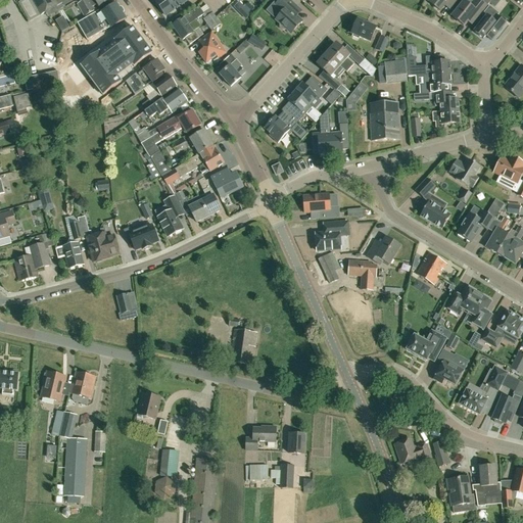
[(22,0),(18,2),(29,20),(30,21),(40,15),(63,2),(65,4),(73,0),(22,0)]
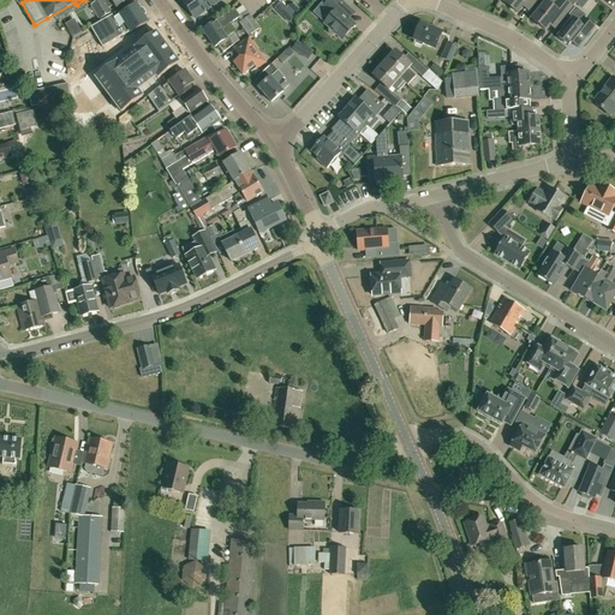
[(117,9),(129,0),(106,0),(105,1),(103,0),(99,0),(90,5),(99,21),(100,19),(101,22),(111,16),(109,13),(112,13),(108,9),(114,5),(117,9)]
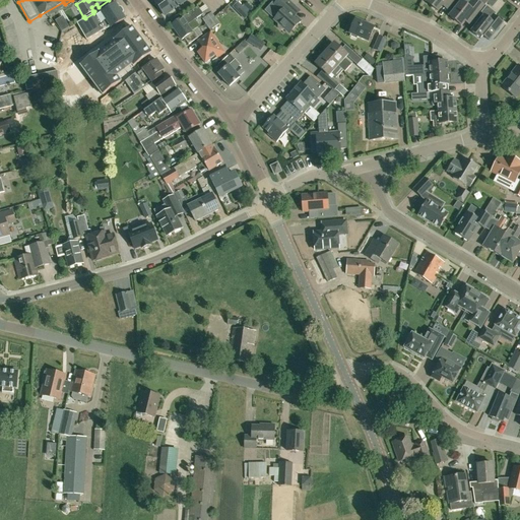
[(157,0),(154,2),(165,16),(187,1),(186,0),(157,0)]
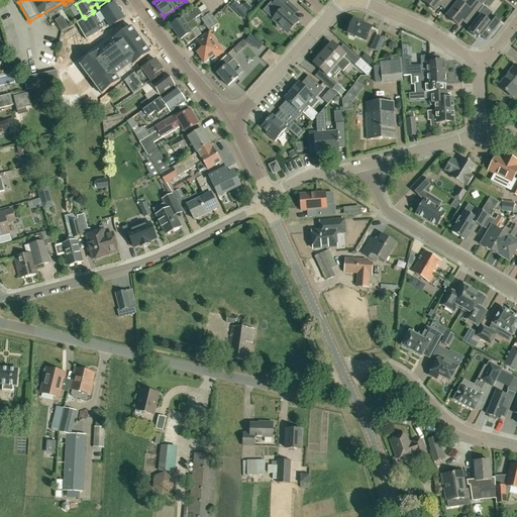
[(277,15),(273,19),(278,24),(277,25),(277,27),(280,29),(282,29),(283,28),(288,33),(299,22),(293,17),(298,11),(294,8),(285,0),(276,0),(273,4),(277,8),(274,12),(277,15)]
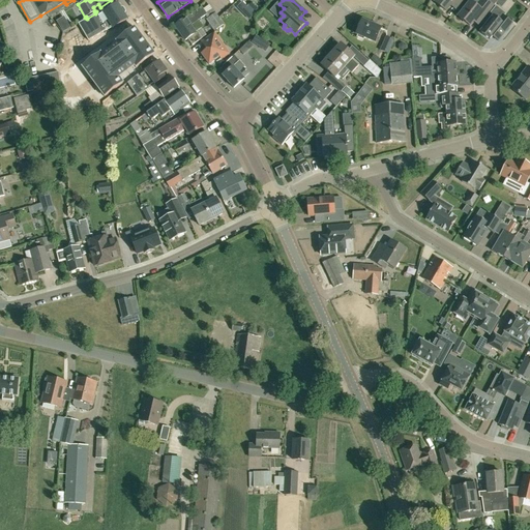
[(436,0),(435,2),(446,11),(450,6),(455,11),(460,6),(464,0),(436,0)]
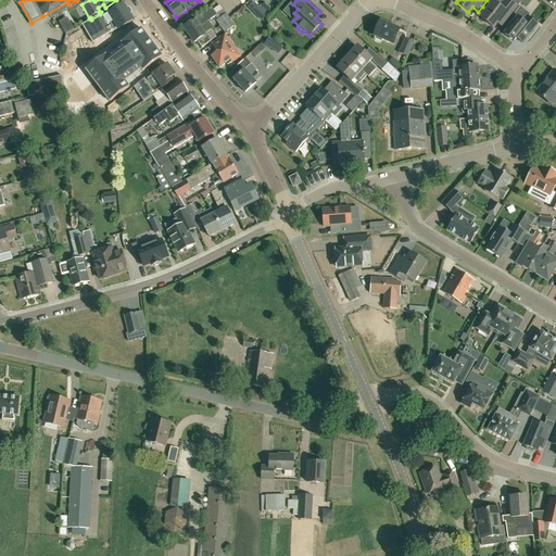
[(502,27),(507,20),(518,7),(510,1),(507,5),(503,2),(500,7),(493,2),(481,17),(492,27),(496,23),(502,27)]
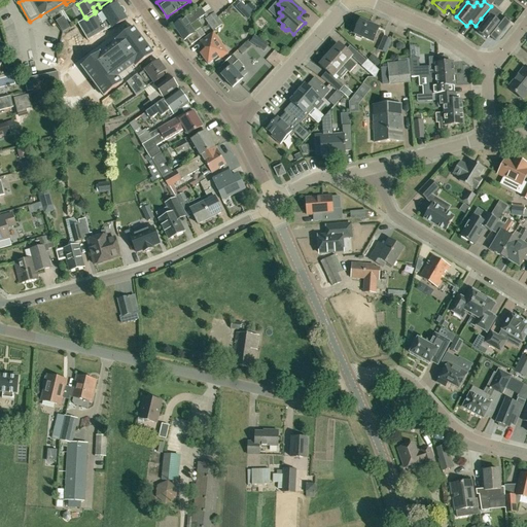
[(254,12),(247,5),(245,7),(241,2),(236,7),(247,20),(254,12)]
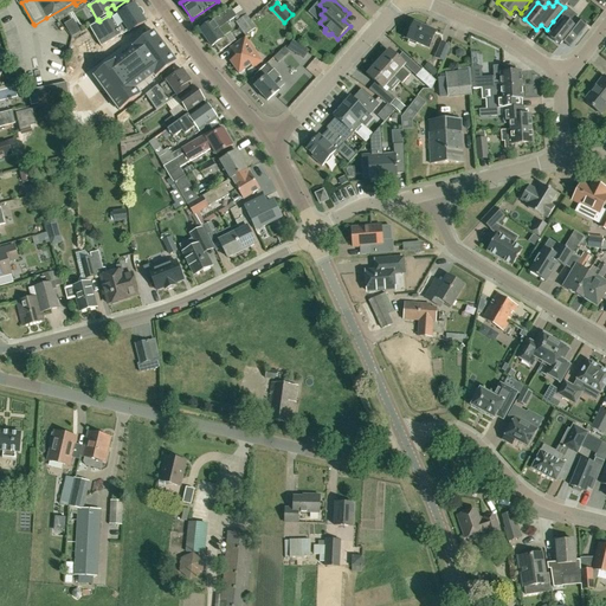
[(109,15),(100,21),(89,27),(97,40),(101,46),(116,38),(128,31),(129,32),(146,21),(142,17),(142,13),(140,10),(137,10),(134,4),(117,14),(116,11),(109,15)]
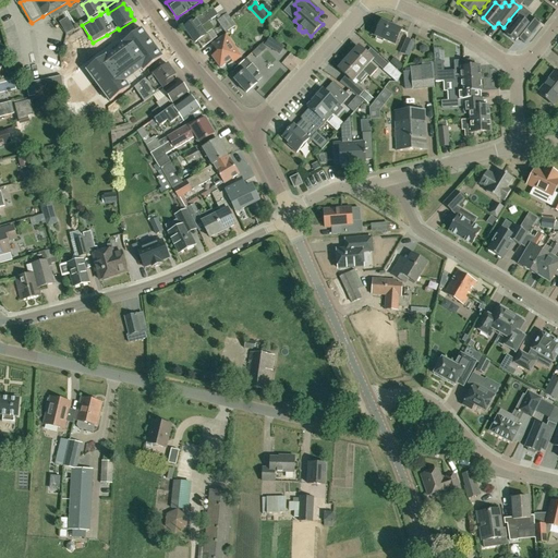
[(190,35),(209,22),(217,16),(217,15),(211,7),(183,27),(190,35)]
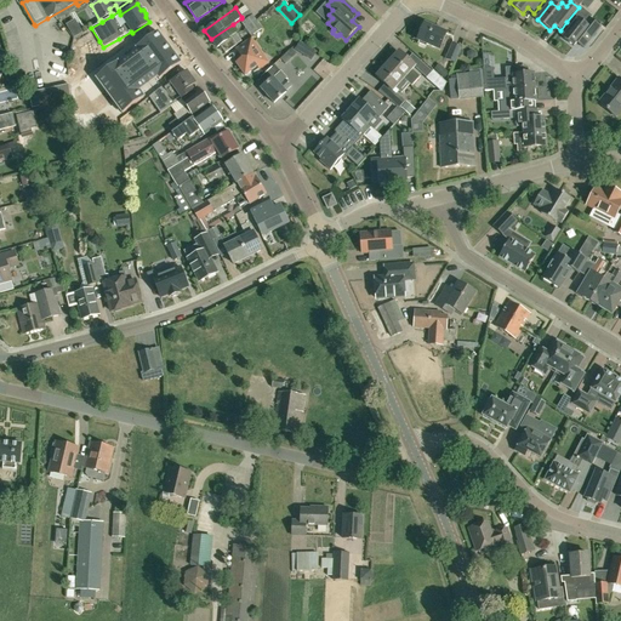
[(582,49),(599,27),(590,20),(592,16),(581,7),(574,16),(577,20),(562,38),(573,47),(576,44),(582,49)]
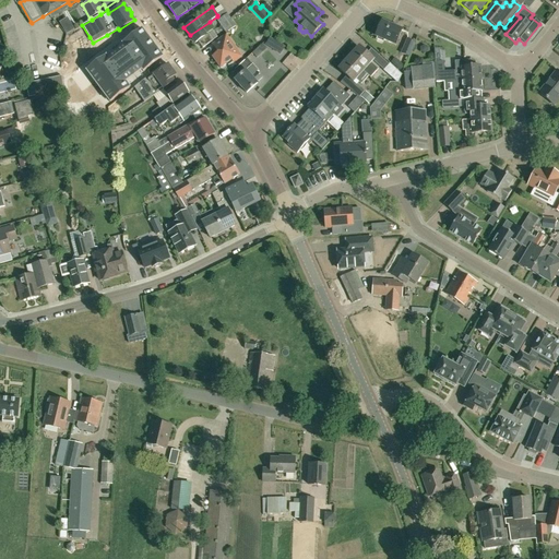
[(227,13),(225,10),(217,15),(217,16),(218,20),(217,21),(226,33),(236,25),(227,13)]
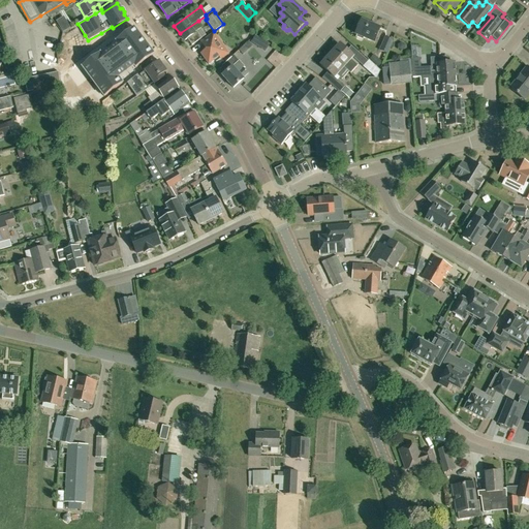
[(362,20),(361,21),(361,22),(360,21),(359,21),(356,26),(356,27),(359,28),(355,34),(374,42),(380,28),(362,20)]
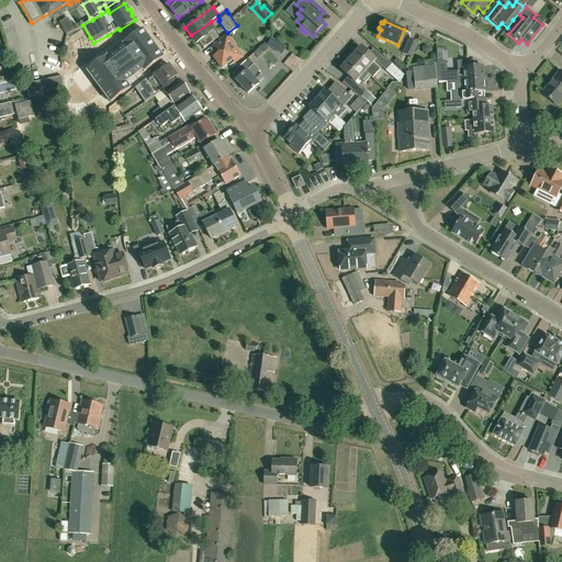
[(215,29),(211,22),(191,35),(197,43),(200,41),(204,48),(214,41),(209,34),(213,31),(215,29)]
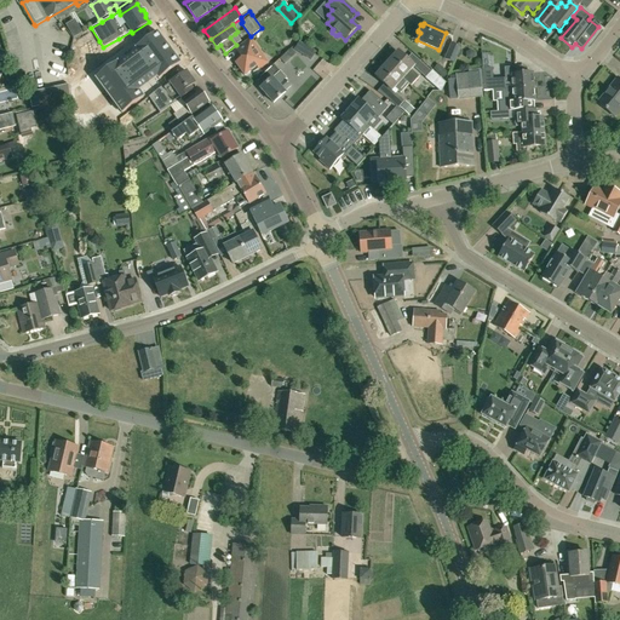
[(118,63),(96,79),(121,114),(144,97),(139,91),(158,78),(159,80),(181,63),(158,33),(156,33),(136,50),(137,51),(119,64),(118,63)]
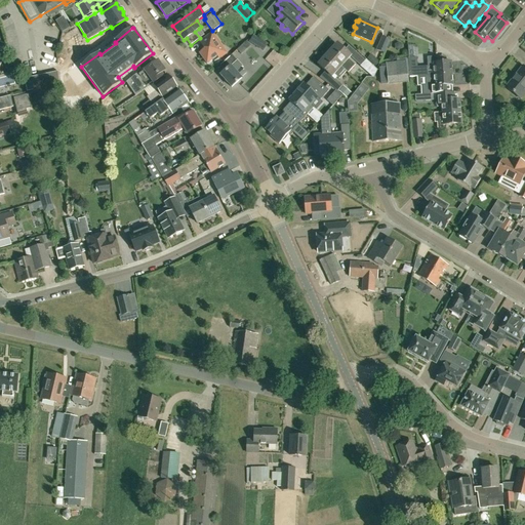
[(213,62),(220,56),(219,54),(223,52),(220,49),(223,48),(217,41),(218,41),(212,33),(199,41),(205,49),(199,53),(206,64),(212,59),(213,62)]
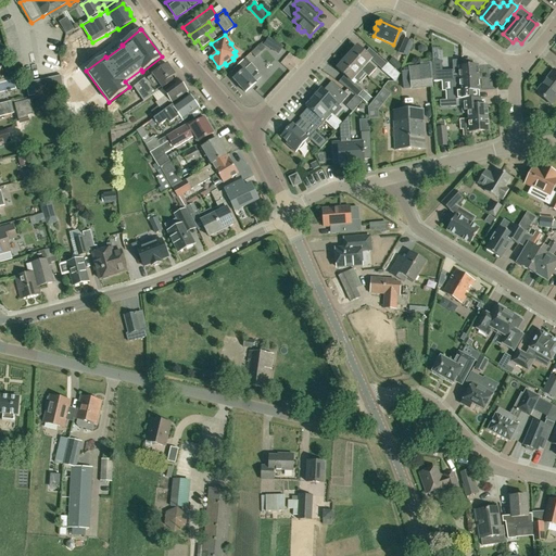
[(407,57),(414,42),(405,38),(399,53),(407,57)]
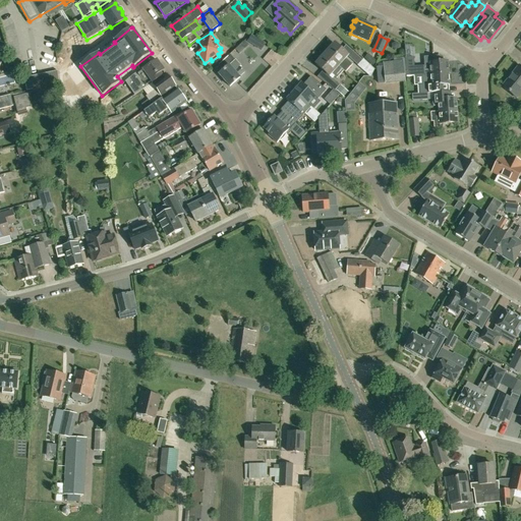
[(244,41),(238,47),(241,50),(247,45),(244,41)]
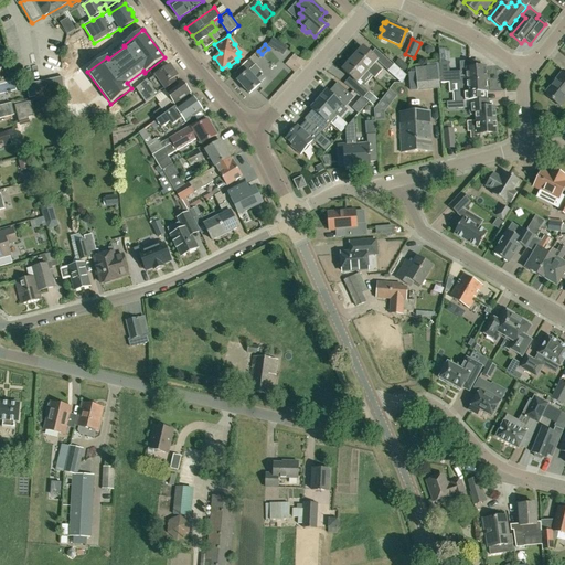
[(362,48),(352,59),(372,76),(372,77),(374,78),(382,70),(375,63),(377,61),(371,54),(362,48)]
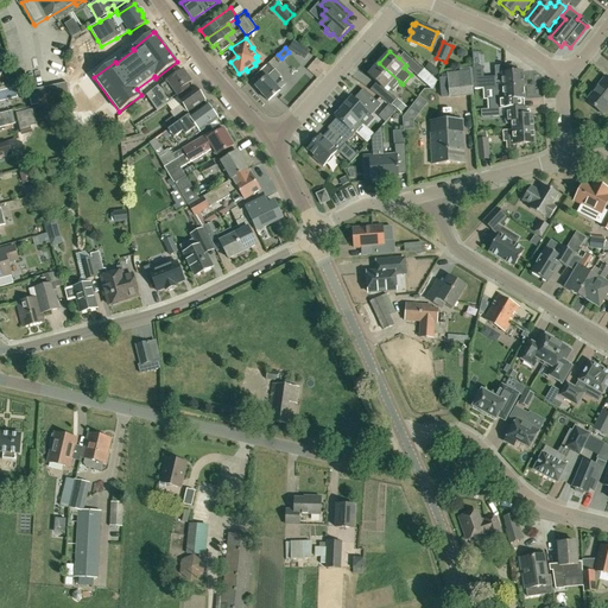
[(419,74),(423,70),(411,59),(406,65),(406,67),(418,76),(419,74)]
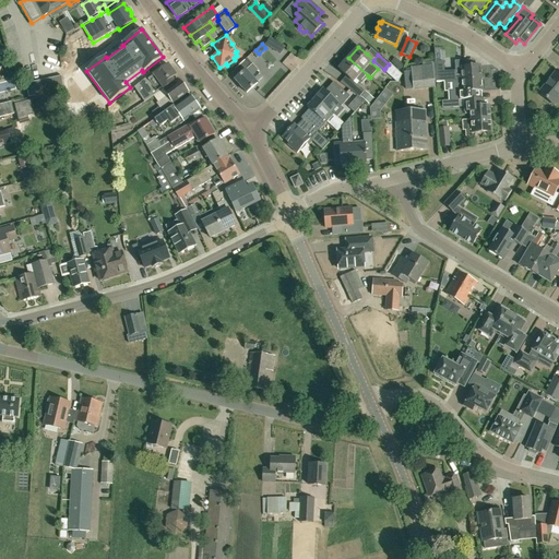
[(400,70),(404,66),(395,57),(391,62),(400,70)]
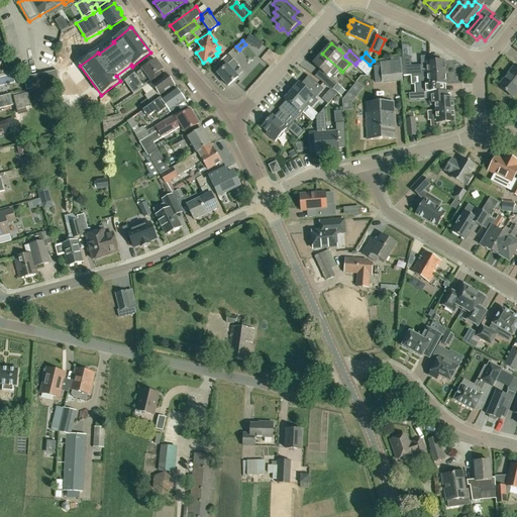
[(233,60),(228,54),(217,65),(221,70),(217,74),(228,86),(237,77),(242,72),(236,66),(238,65),(233,60)]
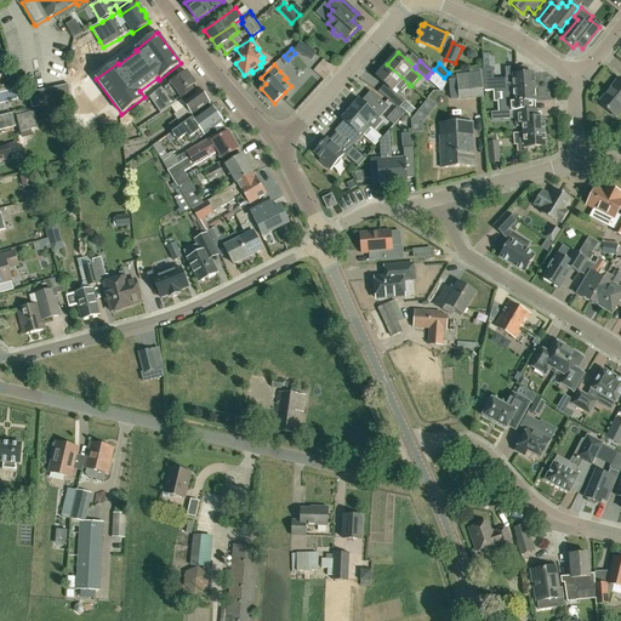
[(387,64),(376,77),(385,84),(393,91),(394,89),(400,93),(409,85),(409,84),(387,64)]
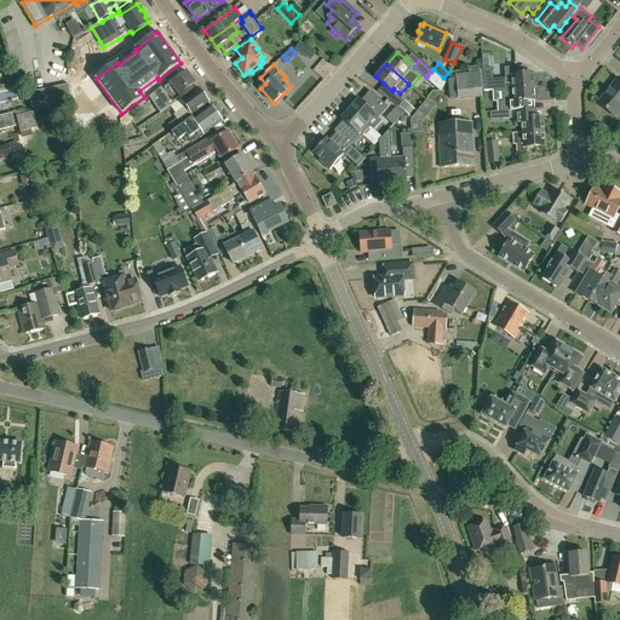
[(494,90),(505,90),(512,89),(512,90),(534,87),(534,74),(515,75),(515,68),(504,68),(505,79),(493,80),(494,90)]
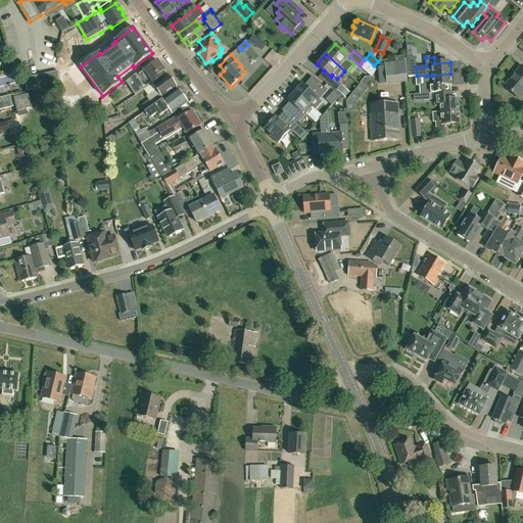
[(135,96),(162,76),(160,73),(164,70),(157,60),(144,69),(138,75),(141,80),(136,84),(138,87),(132,91),(135,96)]
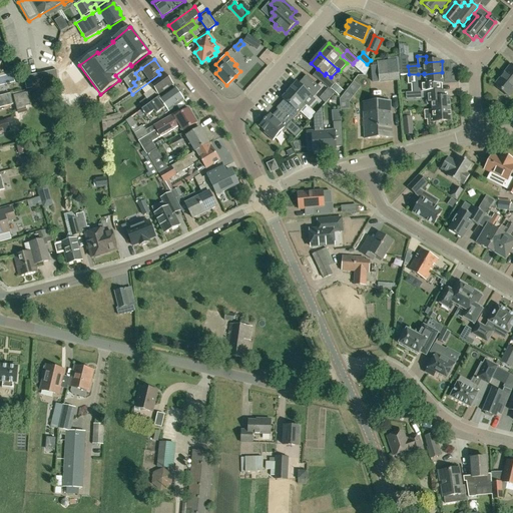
[(380,83),(399,81),(397,60),(377,62),(380,83)]
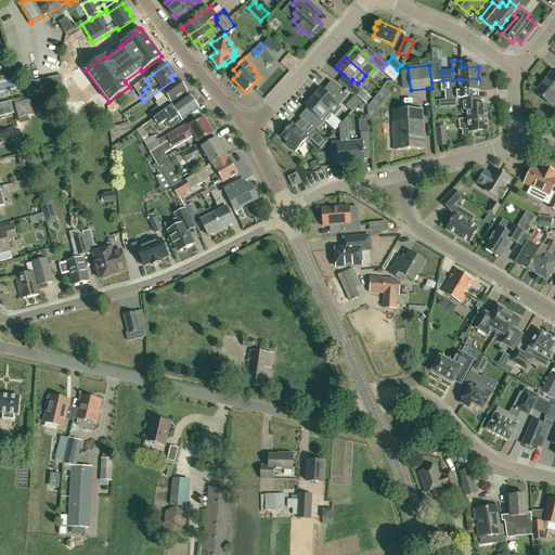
[(554,72),(553,71),(534,93),(550,105),(554,98),(554,72)]
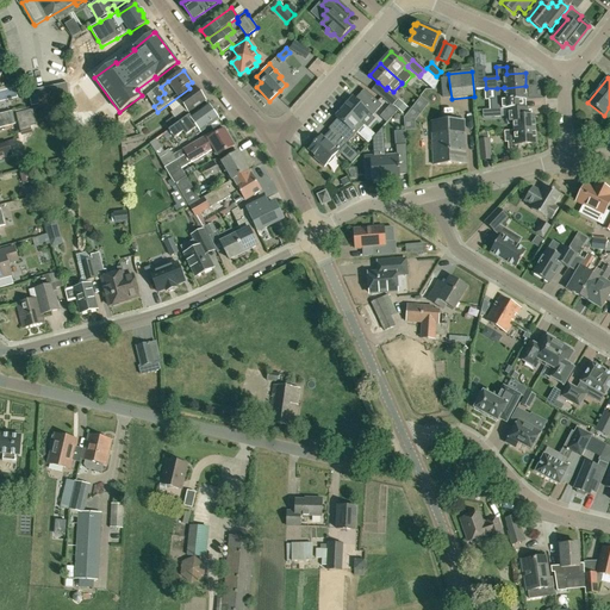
[(450,97),(449,79),(443,79),(441,80),(443,98),(450,97)]
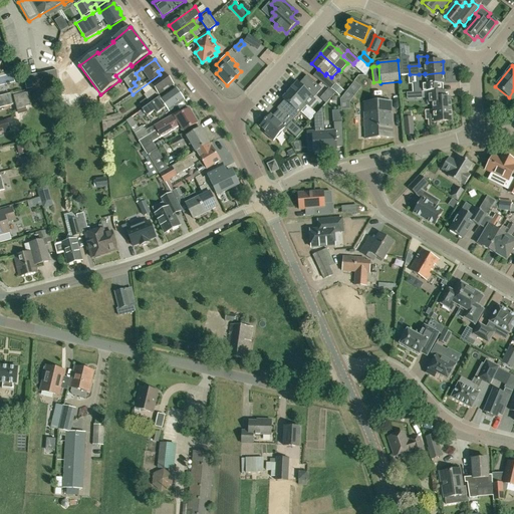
[(443,90),(443,84),(444,84),(443,72),(425,74),(425,73),(419,74),(417,75),(417,83),(414,84),(414,92),(421,92),(427,92),(431,91),(434,91),(443,90)]
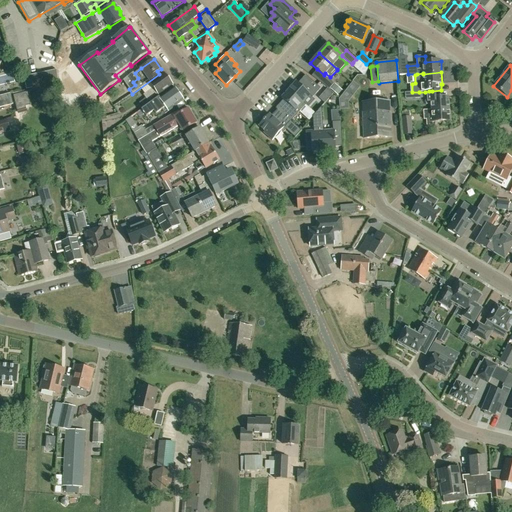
[(140,102),(144,108),(149,104),(157,98),(155,95),(158,93),(159,94),(172,85),(164,74),(151,83),(154,88),(144,95),(146,97),(140,102)]
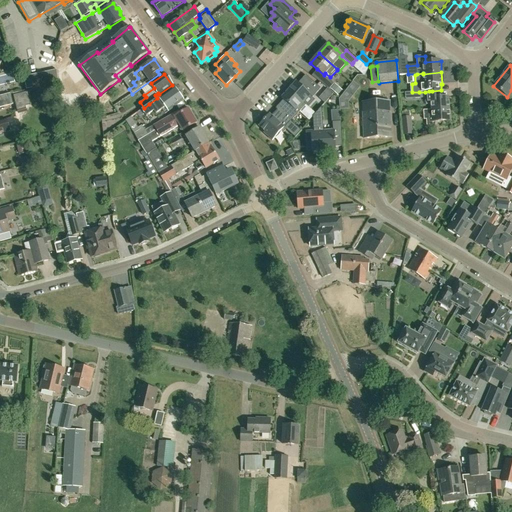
[(296,81),(288,90),(308,107),(314,100),(312,98),(320,88),(305,75),(298,83),(296,81)]
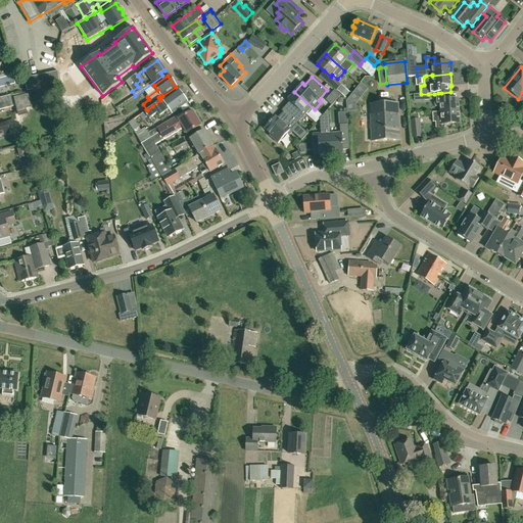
[(332,77),(331,77),(325,83),(336,91),(341,86),(332,77)]
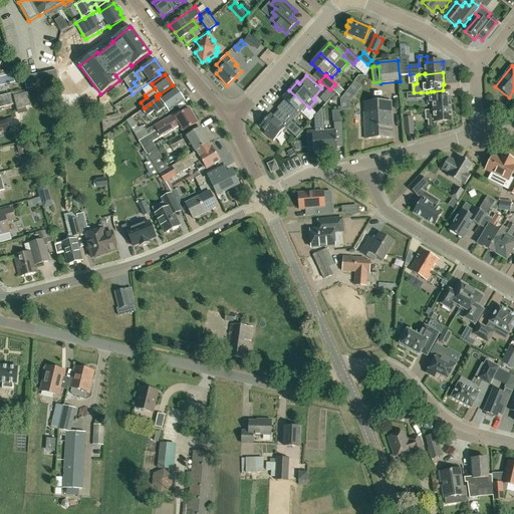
[(338,95),(342,90),(335,84),(331,89),(338,95)]
